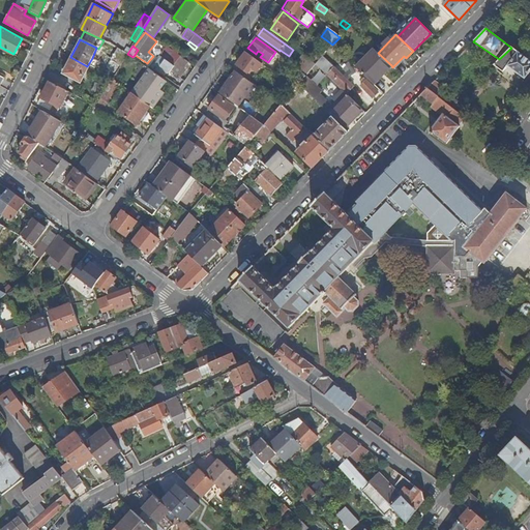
[(183,68),(187,62),(166,46),(164,49),(159,56),(160,57),(173,66),(170,70),(179,77),(184,69),(183,68)]
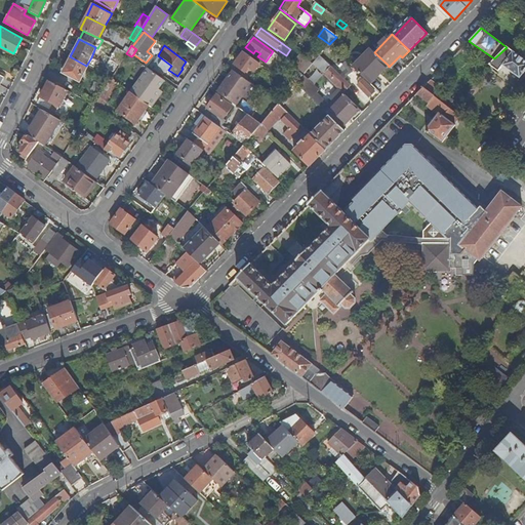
[(524,70),(524,61),(507,47),(494,58),(489,64),(498,72),(502,66),(520,78),(524,70)]
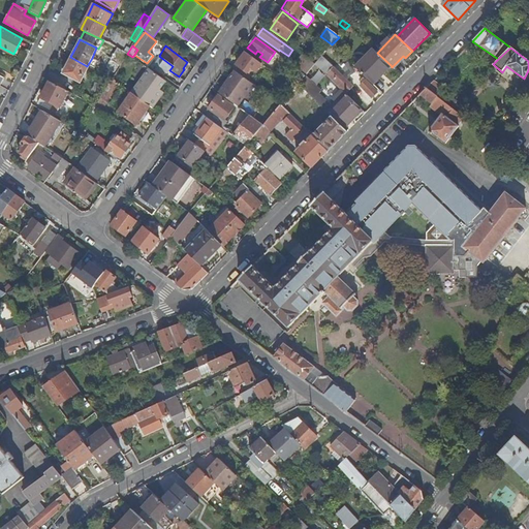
[(113,73),(125,52),(117,49),(105,68),(113,73)]
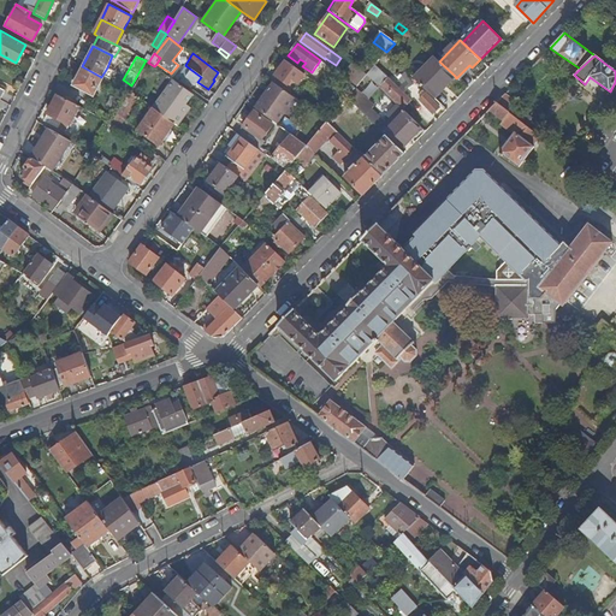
[(434,57),(414,78),(431,95),(444,81),(446,83),(455,76),(439,61),(434,57)]
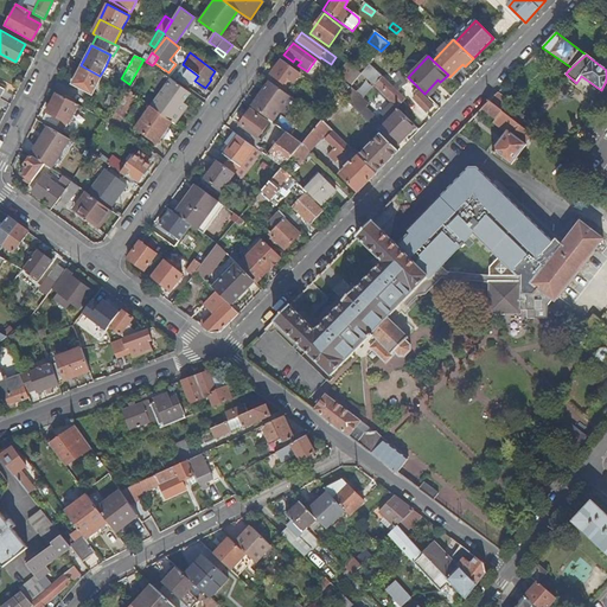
[(282,61),(272,77),(283,85),(287,80),(293,84),(301,74),(282,61)]
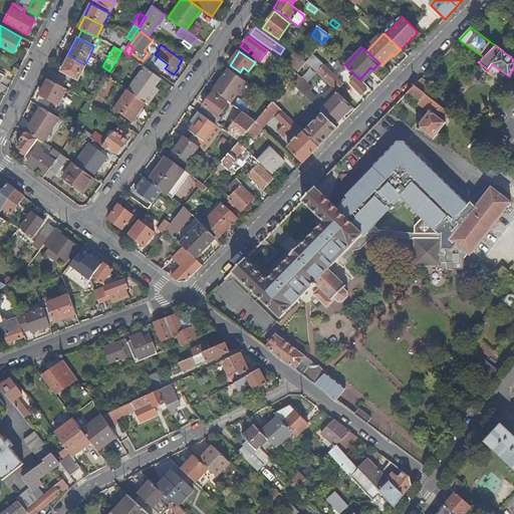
[(84,64),(68,55),(60,70),(77,79),(85,65),(84,64)]
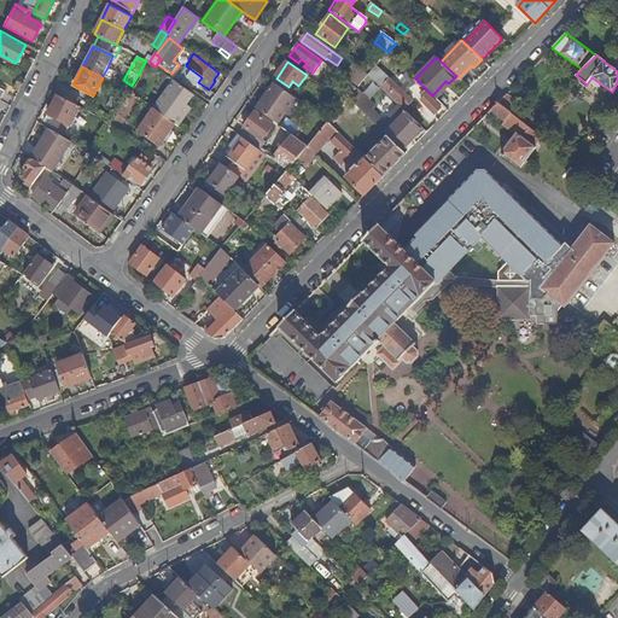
[(175,79),(182,83),(187,77),(197,85),(198,82),(202,77),(187,66),(182,74),(180,73),(175,79)]
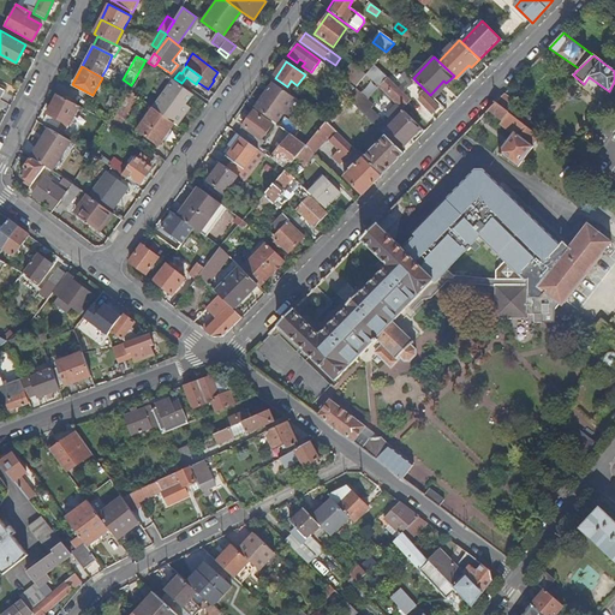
[(375,66),(366,75),(396,105),(401,109),(411,100),(375,66)]
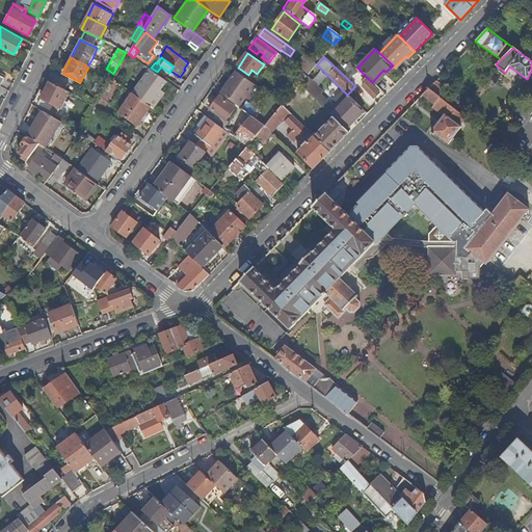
[(87,67),(88,68),(94,70),(98,60),(92,58),(87,67)]
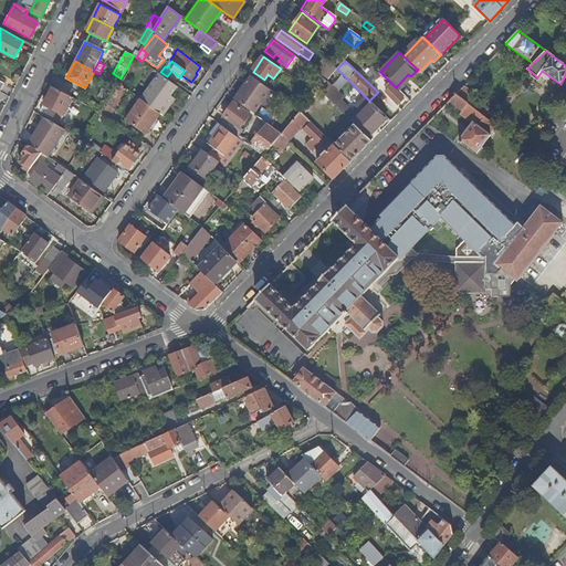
[(321,74),(328,80),(337,69),(329,63),(321,74)]
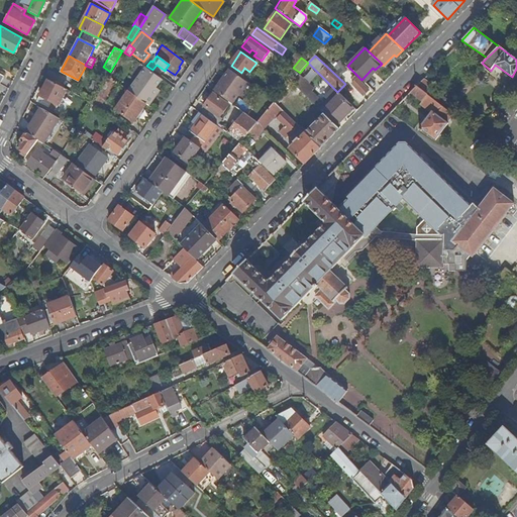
[(346,72),(340,62),(333,66),(340,75),(346,72)]
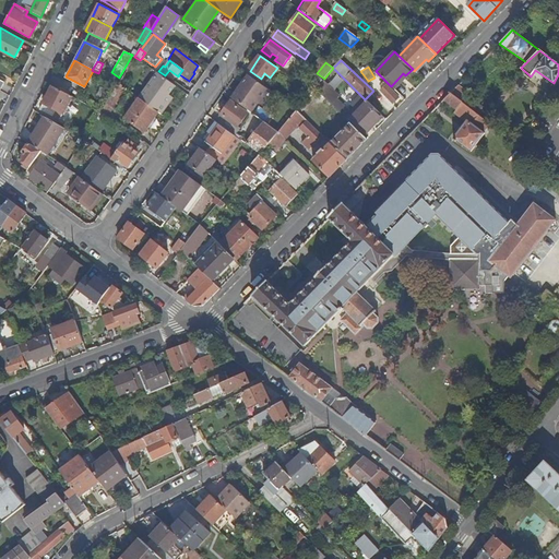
[(139,96),(138,97),(157,113),(159,114),(166,105),(163,103),(168,95),(175,86),(156,72),(139,96)]
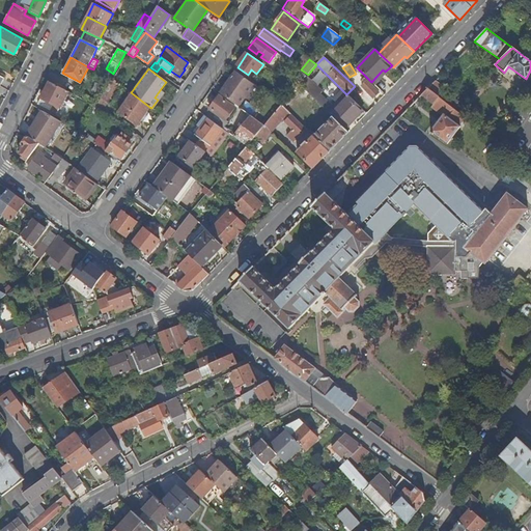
[(371,82),(373,84),(385,72),(383,70),(371,82)]
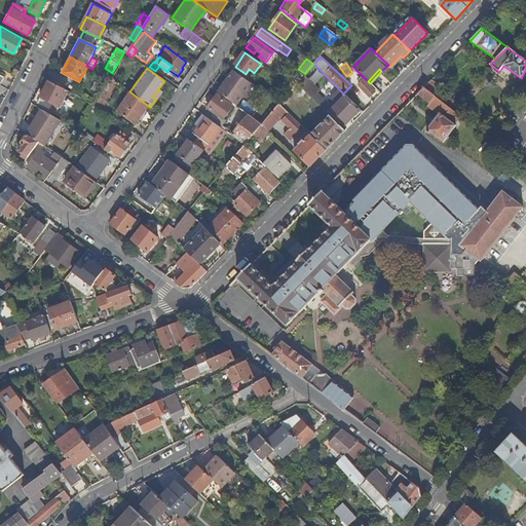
[(233,71),(217,94),(218,94),(234,105),(235,106),(251,84),(233,71)]
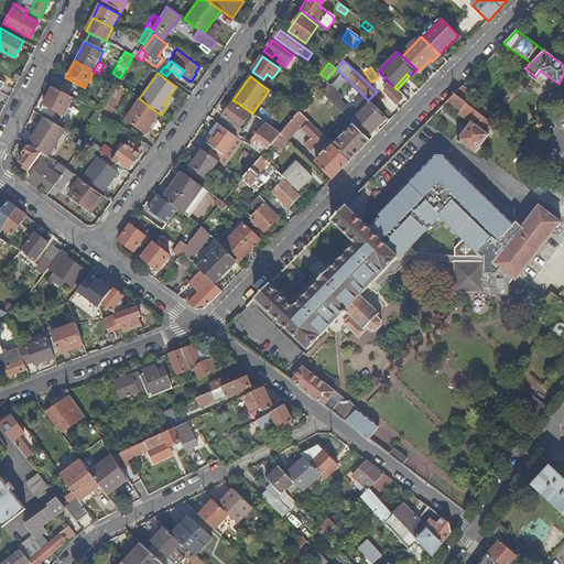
[(327,82),(320,90),(335,106),(340,99),(343,97),(327,82)]
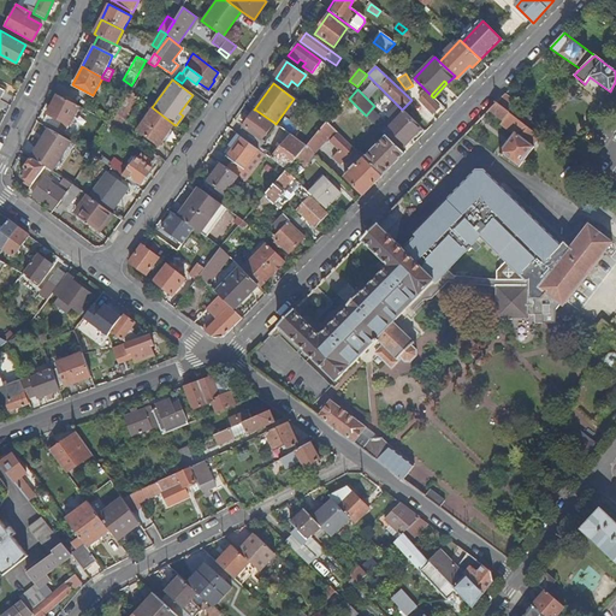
[(130,92),(111,123),(118,128),(137,98),(130,92)]
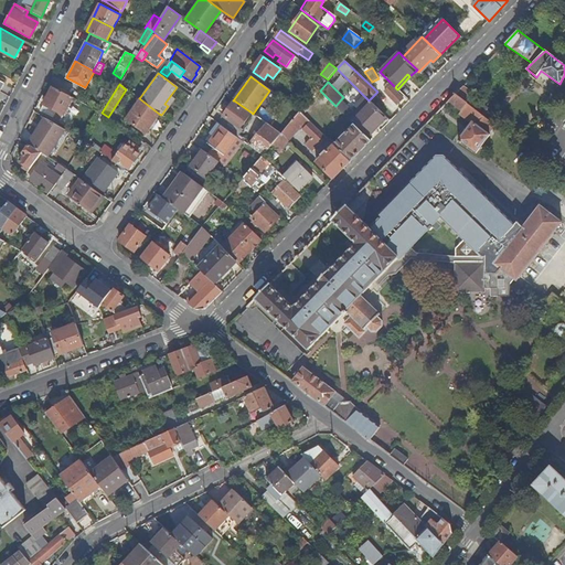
[(73,97),(52,86),(40,112),(53,118),(54,117),(61,121),(64,115),(64,116),(73,97)]
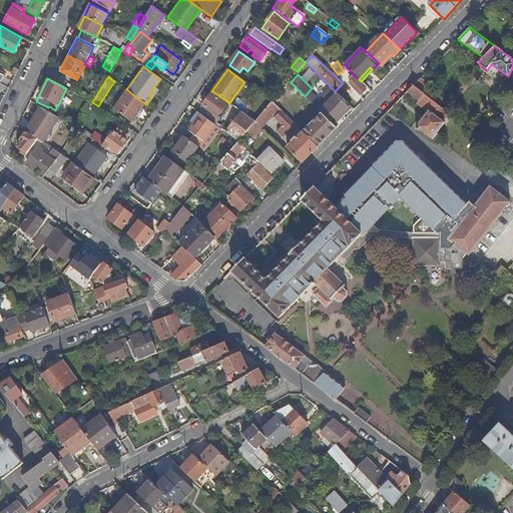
[(366,89),(355,78),(349,84),(361,95),(366,89)]
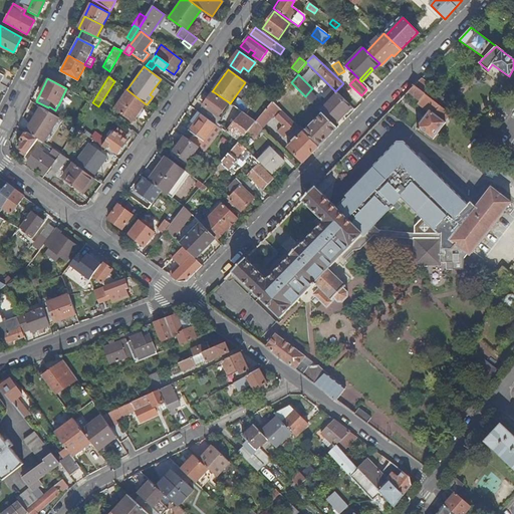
[(87,88),(95,92),(100,83),(93,79),(87,88)]
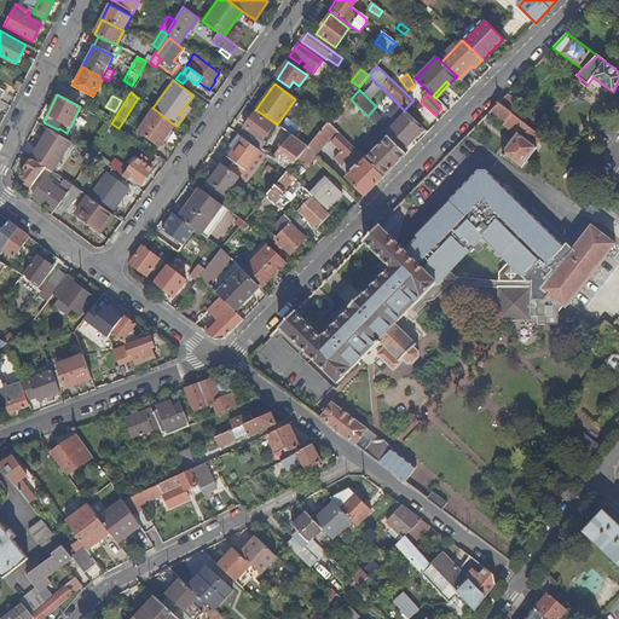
[(507,96),(498,103),(515,115),(521,106),(507,96)]
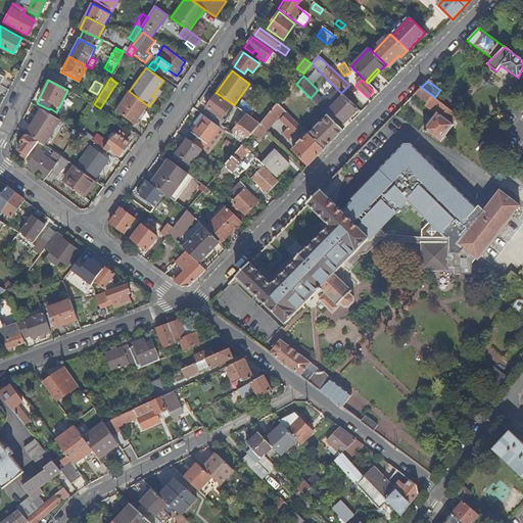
[(453,125),(460,115),(446,106),(435,97),(421,87),(415,94),(425,102),(423,105),(436,114),(425,131),(426,131),(425,133),(426,134),(427,133),(441,142),(454,126),(453,125)]
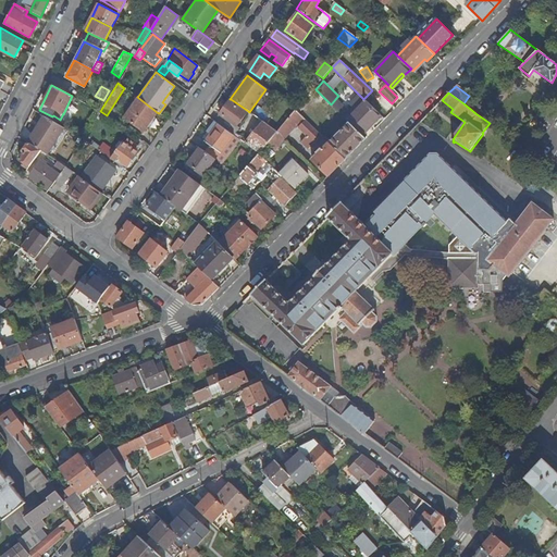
[(345,119),(347,120),(362,135),(381,115),(363,99),(359,95),(350,103),(355,108),(351,111),(345,119)]
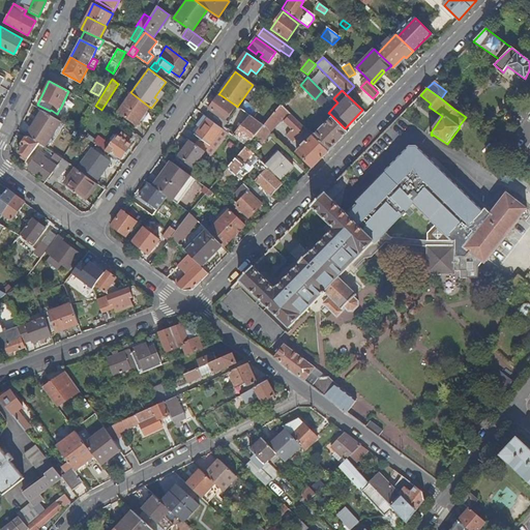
[(149,107),(130,92),(118,112),(136,125),(149,107)]
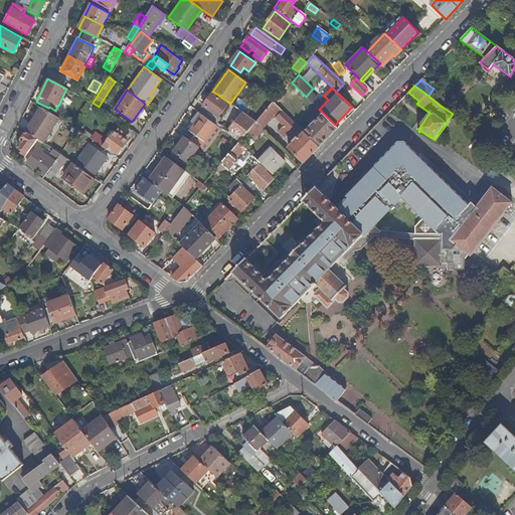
[(306,97),(319,110),(325,103),(311,91),(306,97)]
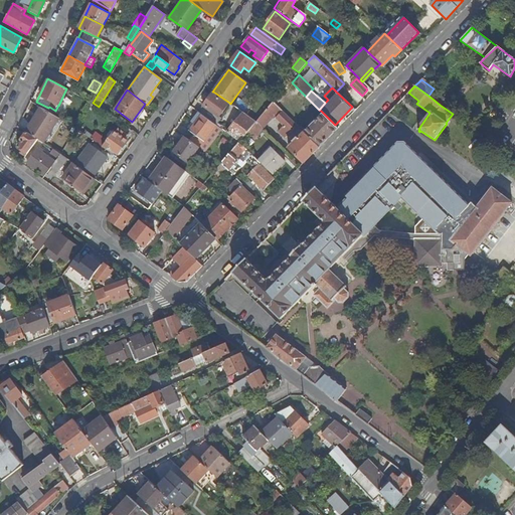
[(229,103),(213,92),(198,113),(201,116),(213,124),(229,103)]
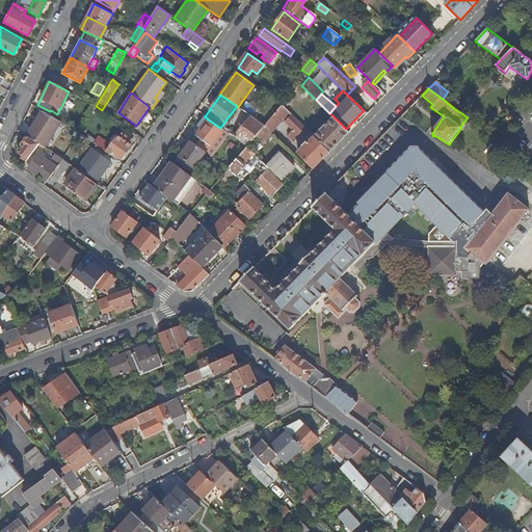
[(292,114),(283,106),(265,127),(271,133),(282,123),(285,122),(293,129),(288,136),(295,142),(307,131),(291,115),(292,114)]
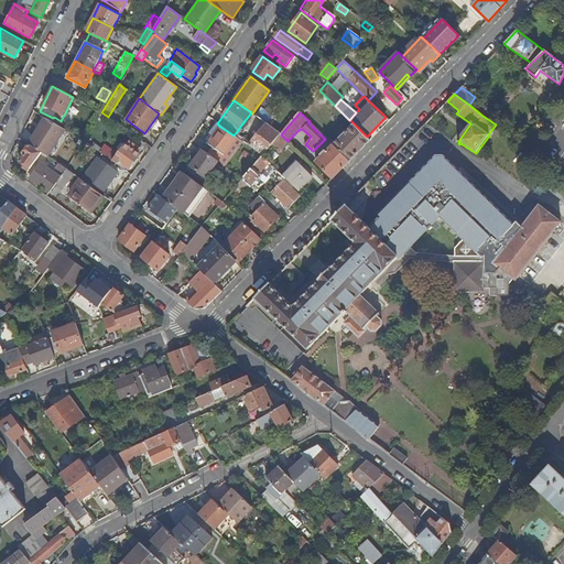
[(61,128),(42,117),(28,144),(29,145),(41,152),(45,156),(61,128)]
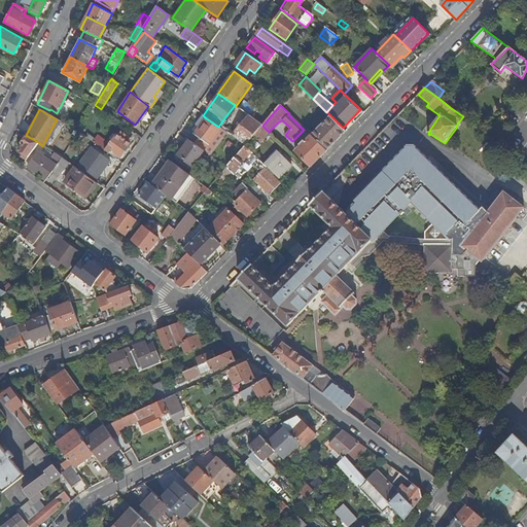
[(327,118),(311,135),(327,150),(346,131),(343,128),(328,113),(325,116),(327,118)]
